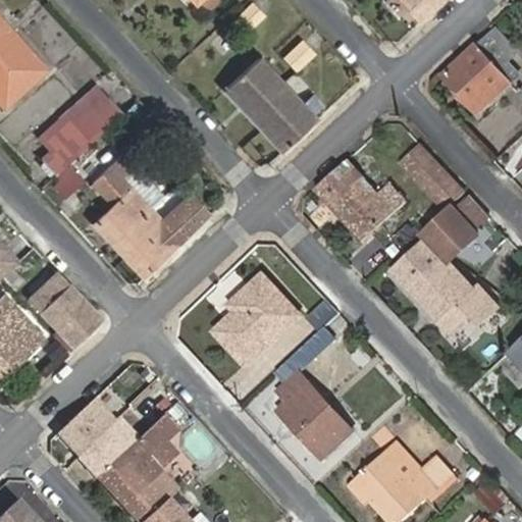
[(402,0),(421,20),(442,0),(402,0)]
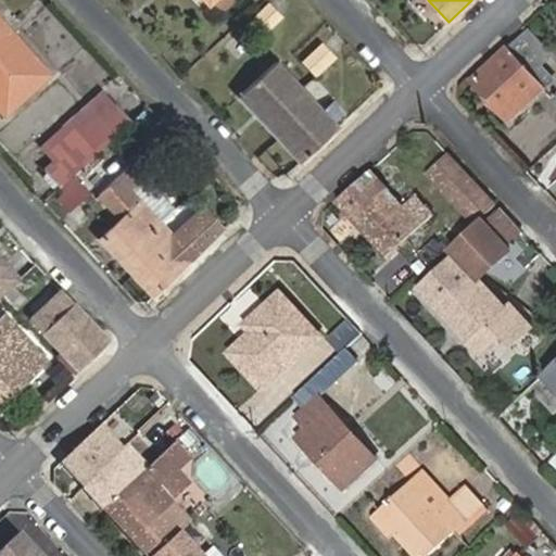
[(256,17),(273,30),(287,14),(270,1),(256,17)]
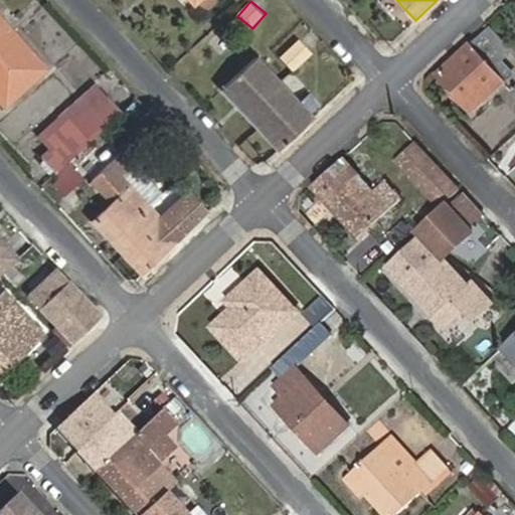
[(0,81),(14,98),(46,68),(0,15),(0,81)]
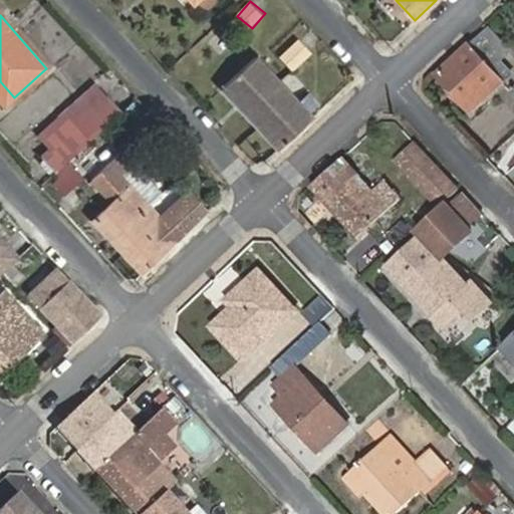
[(502,62),(512,53),(490,30),(441,75),(473,111),(513,74),(502,62)]
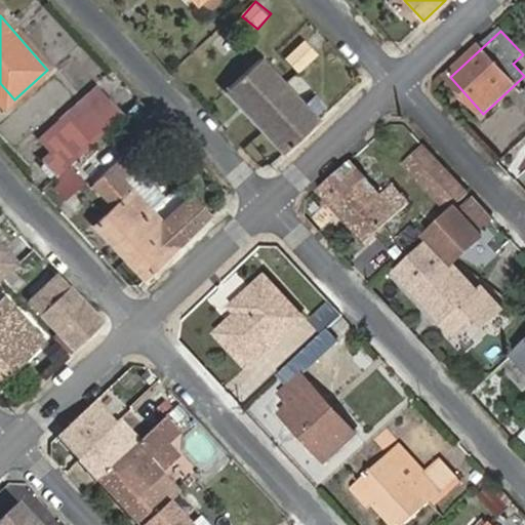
[(293,68),(313,49),(301,38),(282,56),(293,68)]
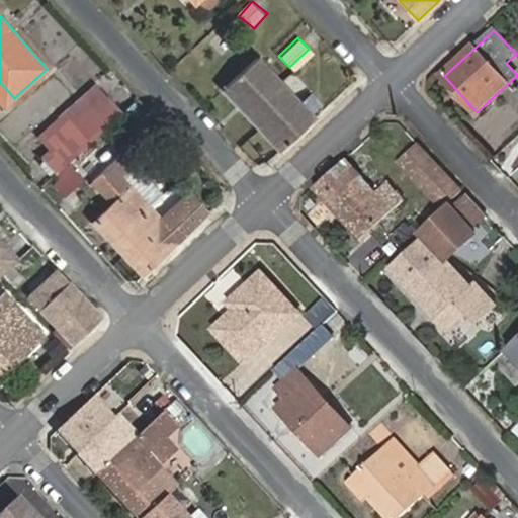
[(517,73),(517,56),(516,54),(506,63),(517,75),(517,73)]
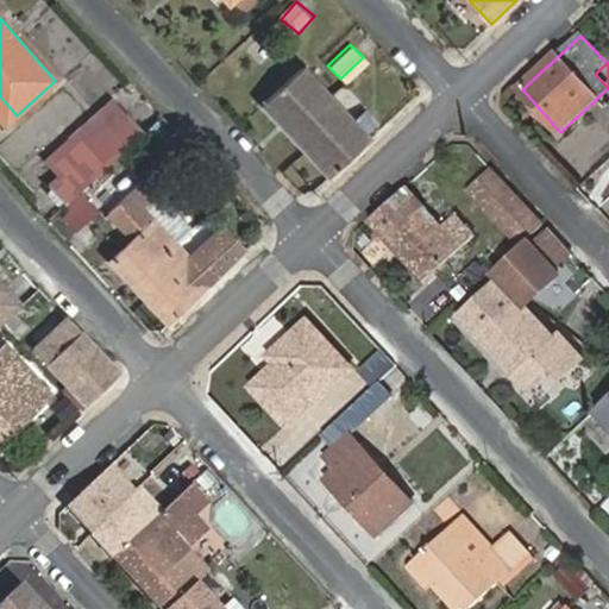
[(263,105),(306,150),(326,131),(307,110),(326,90),(303,68),(263,105)]
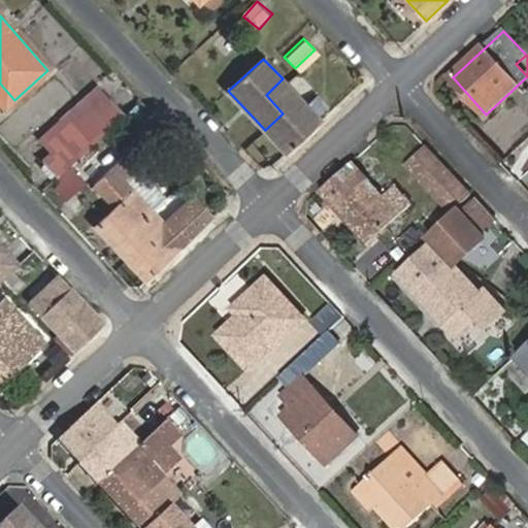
[(265,130),(286,152),(322,119),(283,78),(266,95),(283,113),(265,130)]
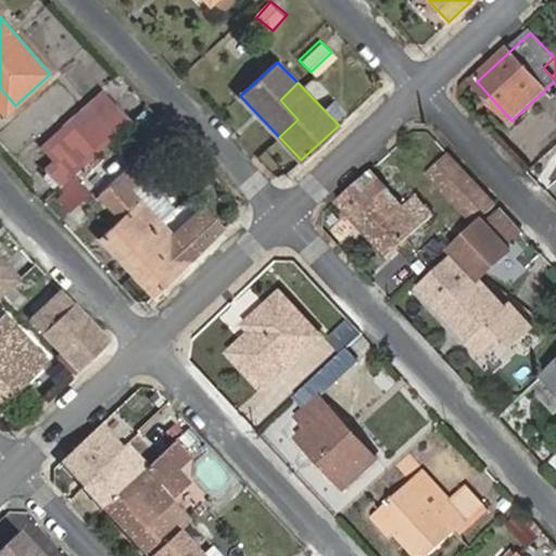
[(0,108),(5,115),(15,105),(0,88),(0,108)]
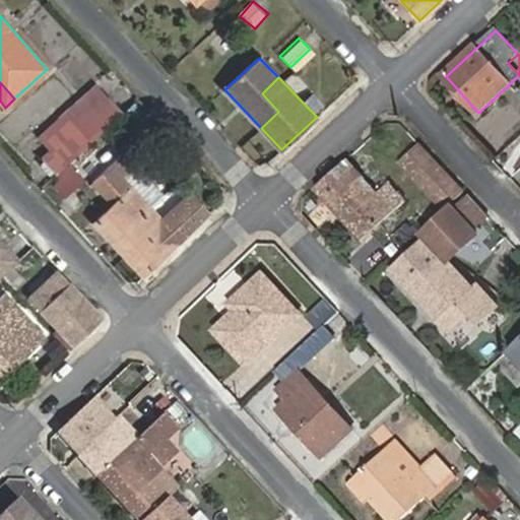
[(100,85),(51,130),(62,143),(44,160),(55,174),(124,112),(100,85)]
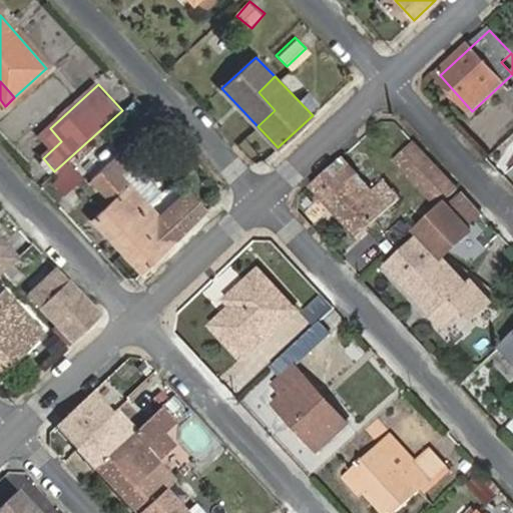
[(416,144),(397,161),(439,206),(444,201),(457,189),(416,144)]
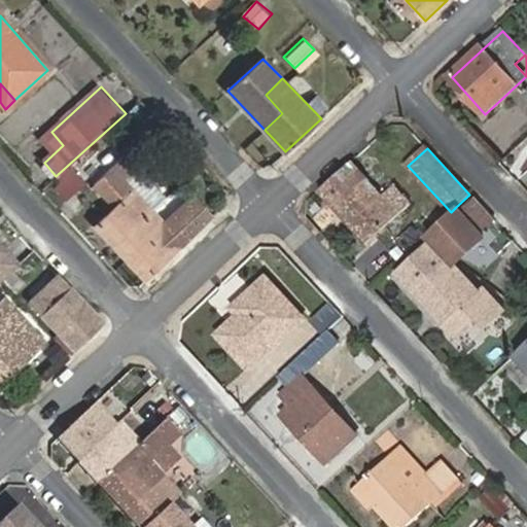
[(98,225),(128,260),(148,241),(136,227),(155,210),(127,179),(137,170),(125,156),(95,183),(117,208),(98,225)]
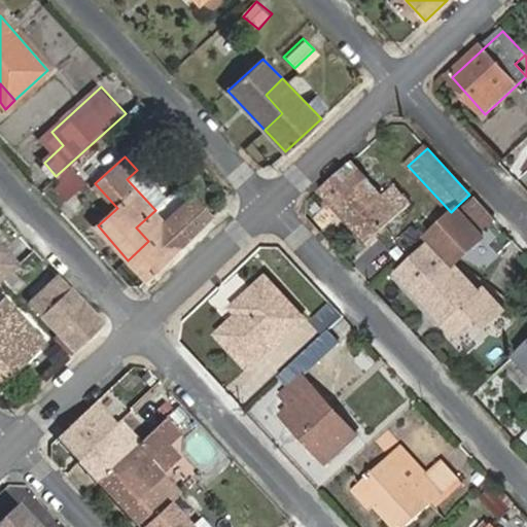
[(380,191),(352,162),(337,176),(384,227),(399,214),(385,198),(380,191)]
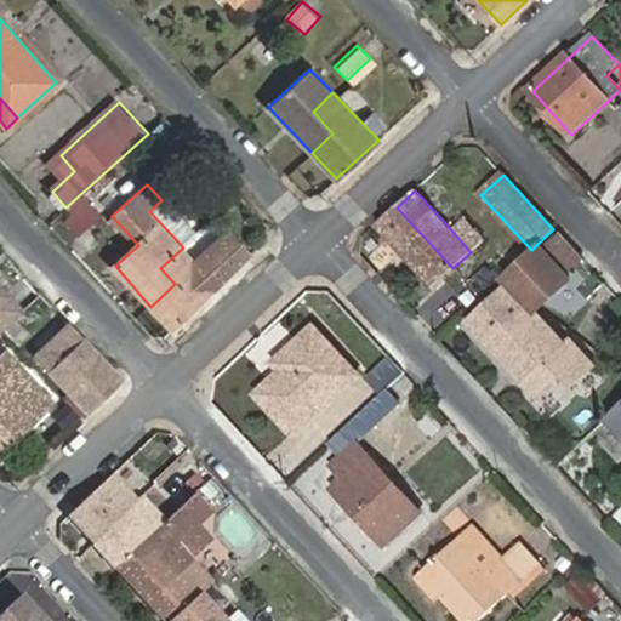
[(87,201),(66,222),(79,237),(101,217),(87,201)]
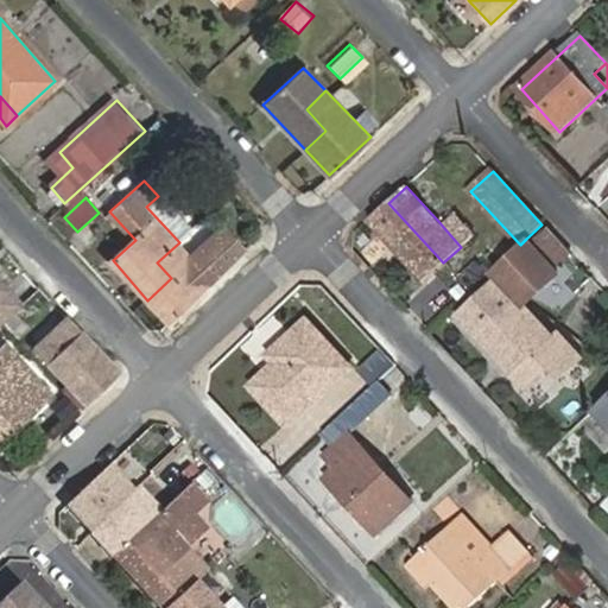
[(443,263),(388,203),(369,221),(425,280),(443,263)]
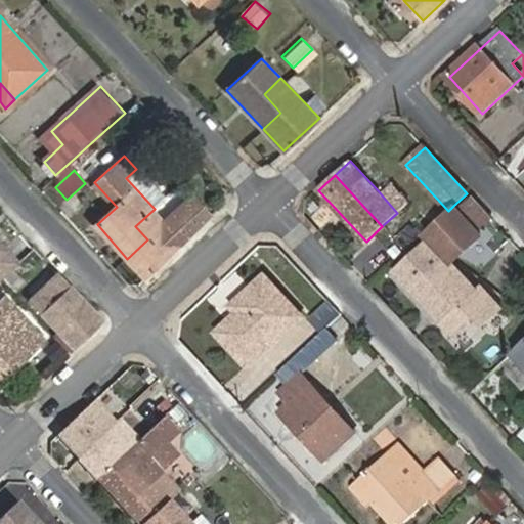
[(395,186),(383,197),(397,213),(409,203),(395,186)]
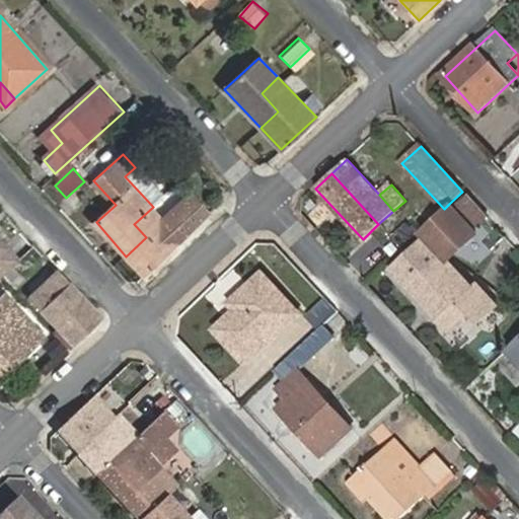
[(488,217),(467,196),(453,209),(441,221),(442,223),(428,236),(392,270),(442,322),(482,287),(477,282),(475,285),(441,248),(446,243),(466,224),(472,231),(488,217)]
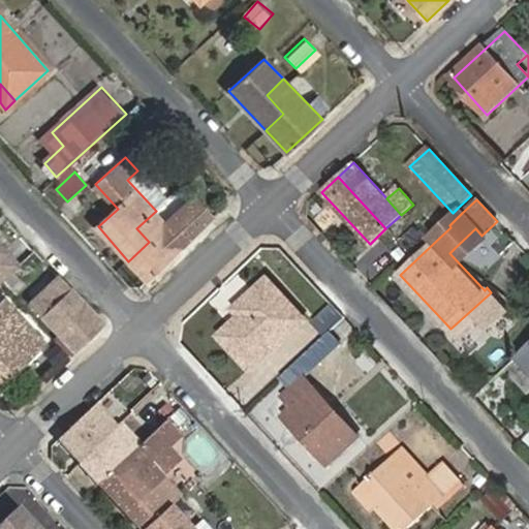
[(169,226),(156,211),(136,228),(149,242),(128,261),(147,283),(186,246),(213,218),(196,200),(169,226)]
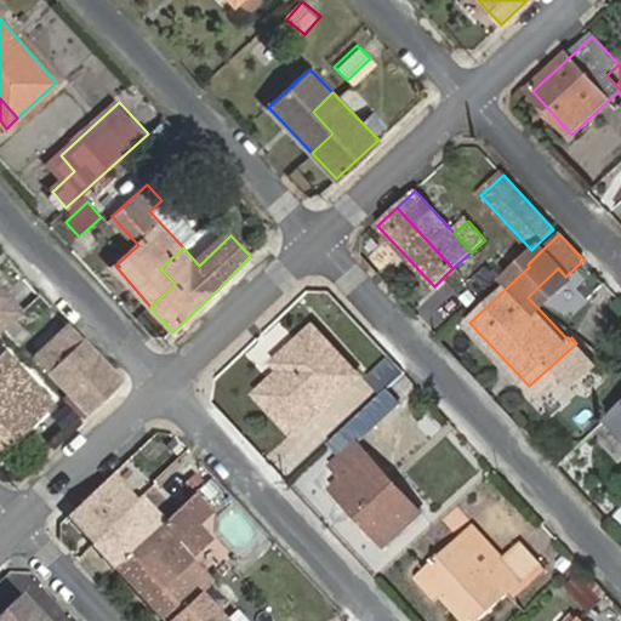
[(542,250),(537,244),(531,250),(503,275),(512,283),(529,267),(528,265),(542,250)]
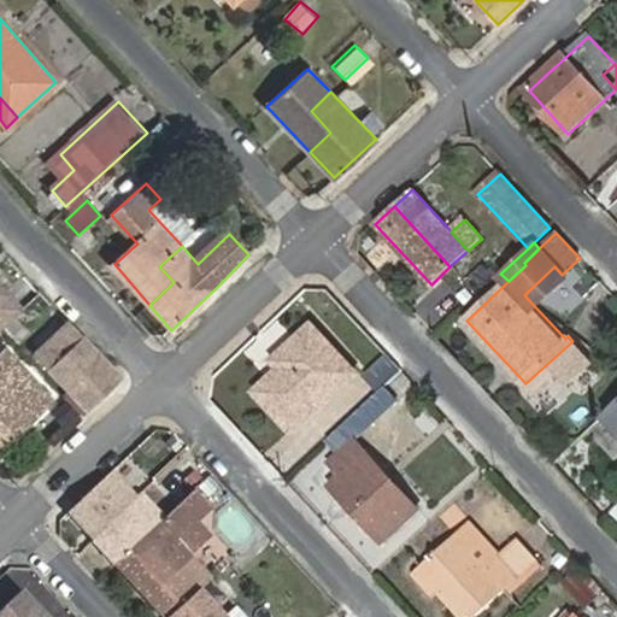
[(566,280),(562,275),(554,266),(530,289),(544,303),(566,280)]
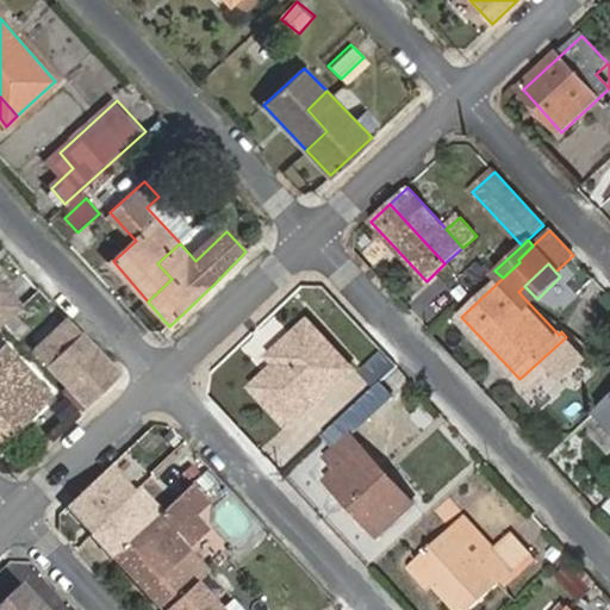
[(0,323),(17,307),(0,290),(6,285),(0,278),(0,323)]
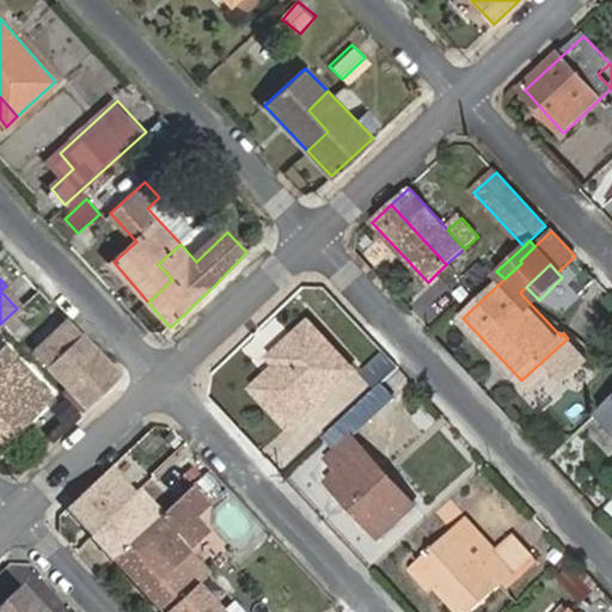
[(23,304),(6,286),(0,291),(17,308),(23,304)]
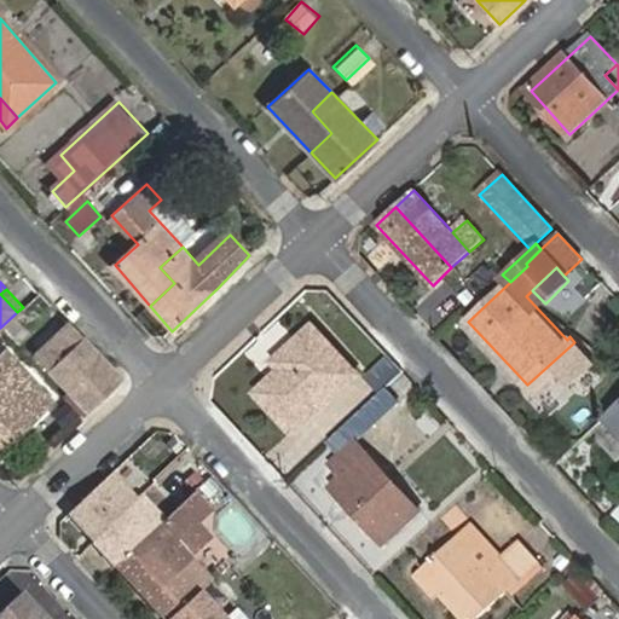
[(301,348),(282,365),(256,388),(293,428),(359,370),(317,320),(295,340),(301,348)]
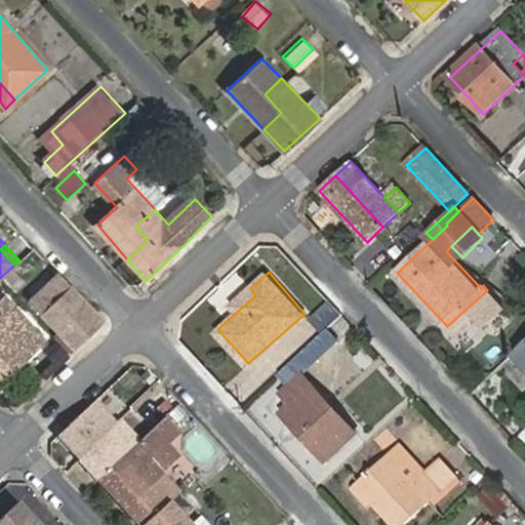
[(33,299),(76,347),(104,320),(59,274),(33,299)]
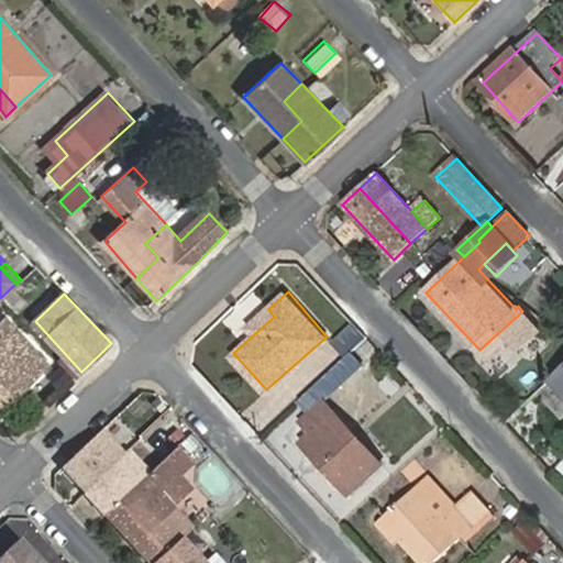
[(250,326),(256,332),(274,317),(268,309),(250,326)]
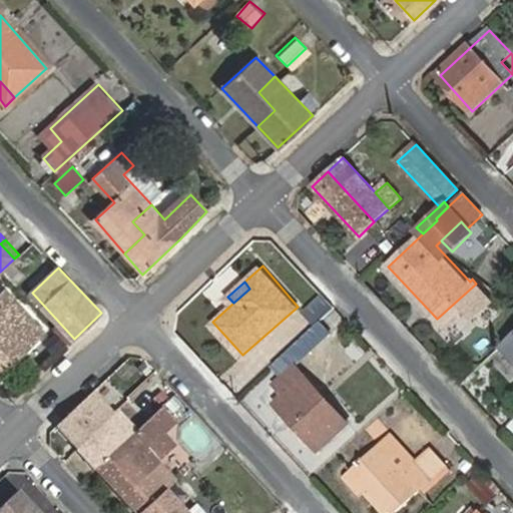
[(437,319),(436,320),(444,329),(464,311),(472,320),(493,302),(476,284),(437,319)]
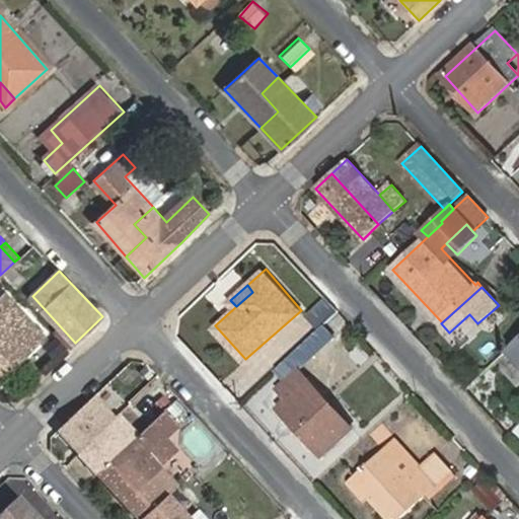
[(7,292),(0,298),(0,377),(47,336),(7,292)]
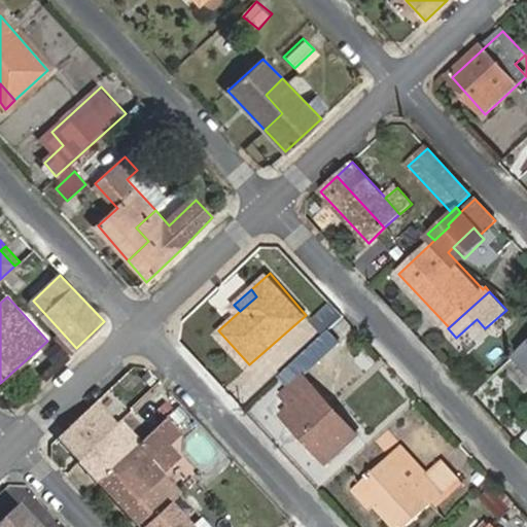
[(288,365),(281,372),(288,379),(306,363),(309,366),(339,341),(328,328),(299,355),(304,360),(293,371),(288,365)]
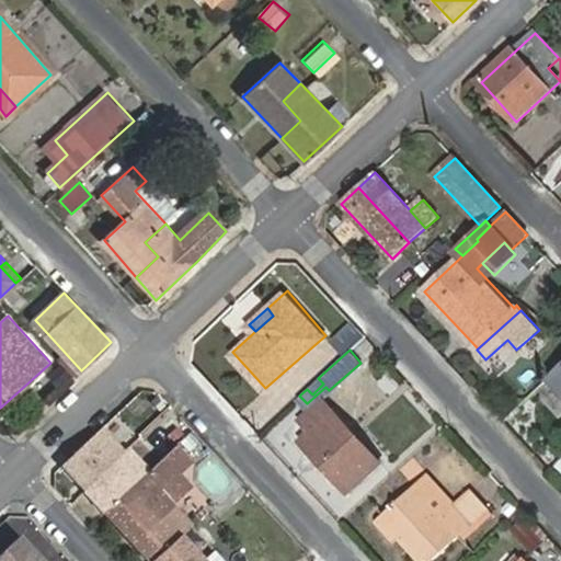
[(560,367),(549,379),(560,391),(560,367)]
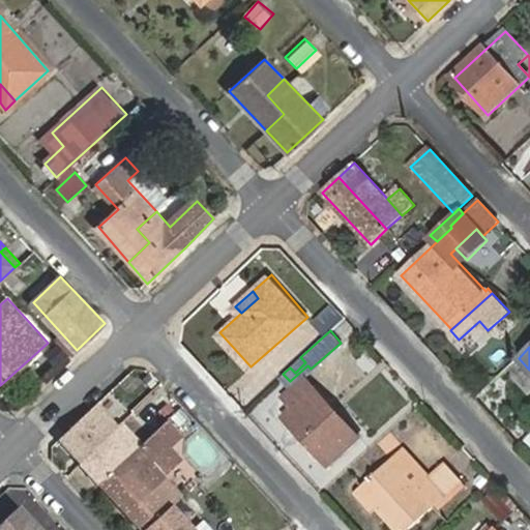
[(54,349),(42,359),(51,370),(63,358),(54,349)]
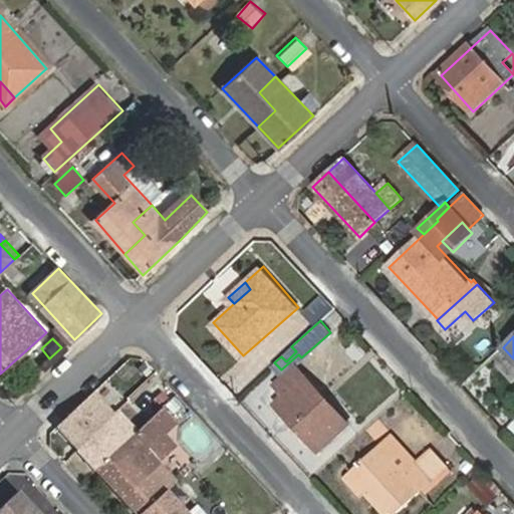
[(291,346),(281,356),(286,361),(296,351),(291,346)]
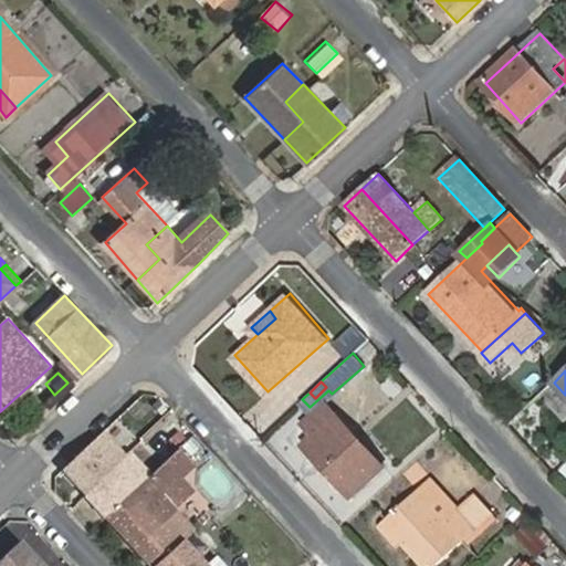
[(384,467),(328,401),(305,421),(315,433),(304,443),(352,495),(384,467)]
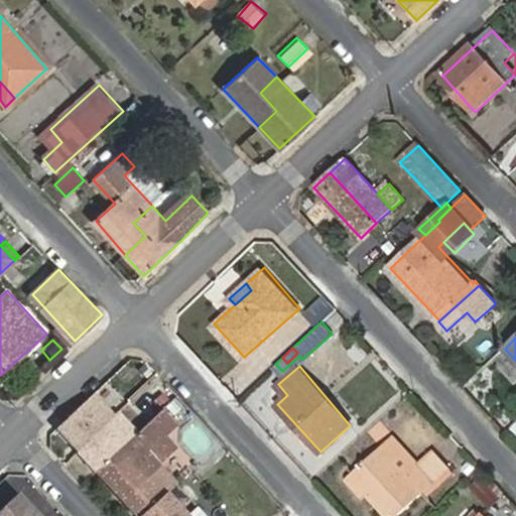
[(151,419),(177,395),(169,386),(165,389),(145,369),(125,387),(138,402),(134,405),(149,421),(151,419)]
